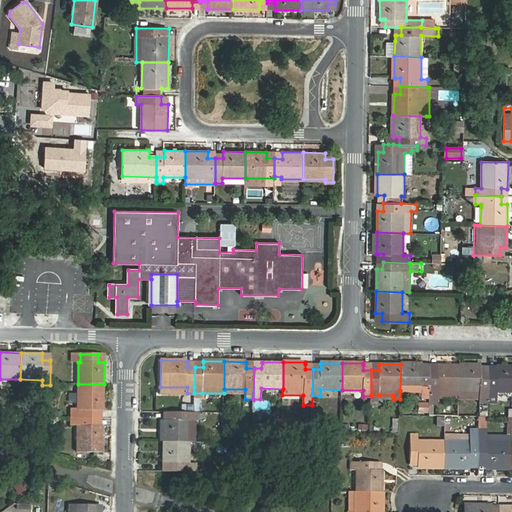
[(421,391),(421,403),(422,403),(430,403),(430,371),(422,371),(422,366),(422,364),(401,364),(400,390),(400,391),(421,391)]
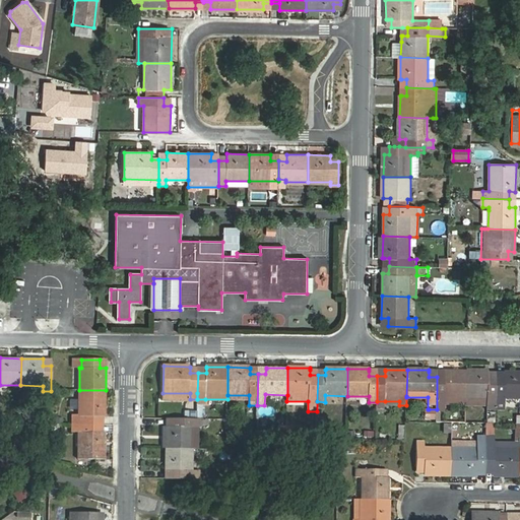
[(437,377),(437,409),(445,409),(446,405),(446,397),(466,397),(467,371),(445,371),(445,372),(445,377),(437,377)]
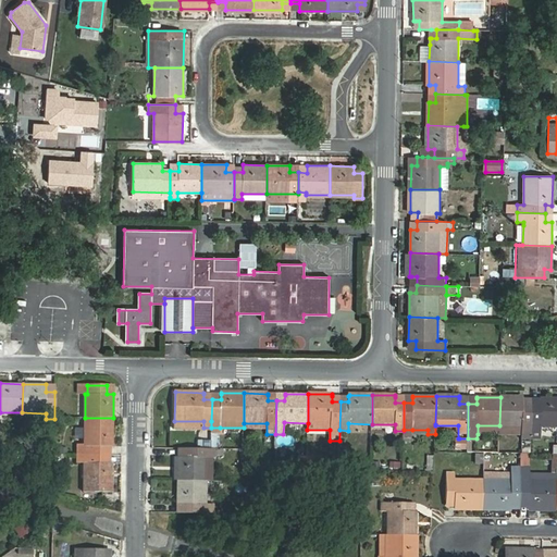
[(523,438),(531,438),(532,405),(523,405),(523,399),(523,397),(500,397),(499,425),(499,434),(522,434),(522,438),(523,438)]
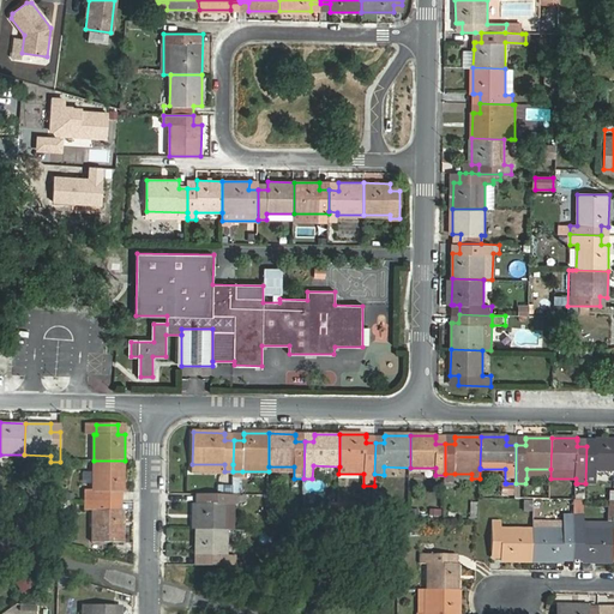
[(587,446),(585,483),(596,483),(596,470),(613,470),(613,438),(596,438),(596,440),(596,446),(587,446)]
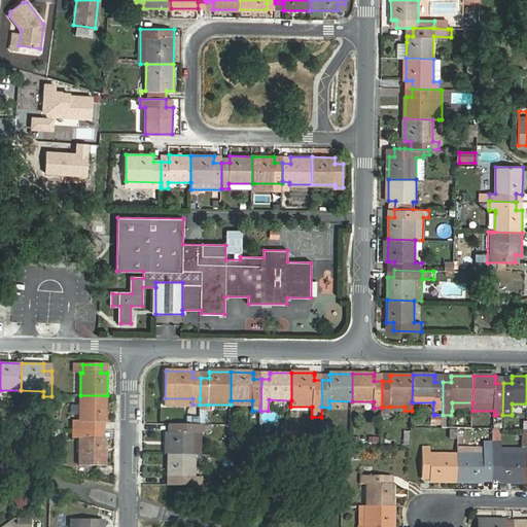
[(107,395),(80,395),(79,422),(73,422),(73,429),(100,430),(101,422),(105,422),(107,422),(107,395)]
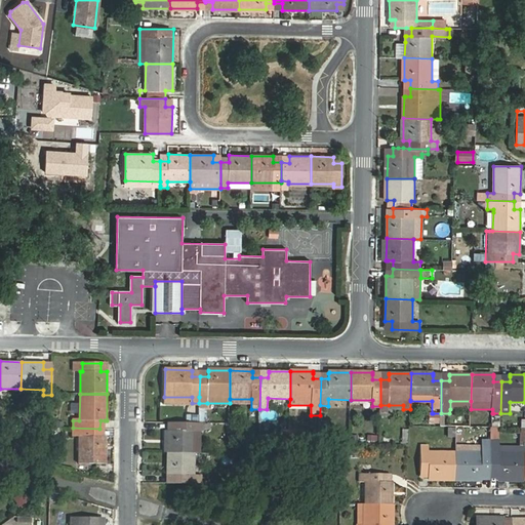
[(230,403),(230,409),(251,409),(251,399),(230,399),(230,403)]
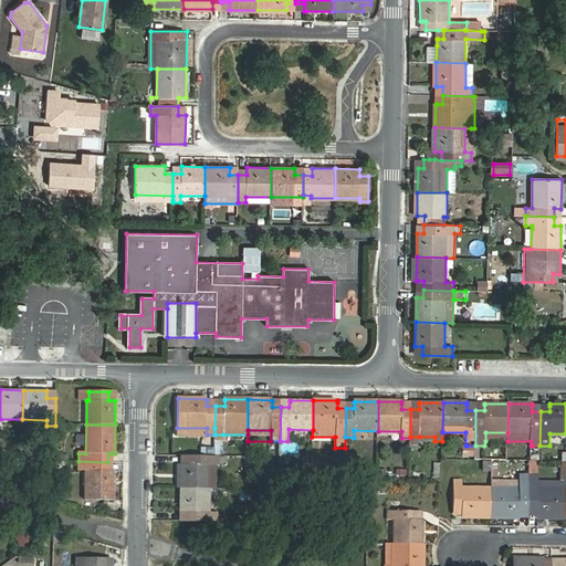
[(540,461),(540,446),(532,446),(531,461),(538,461),(540,461)]
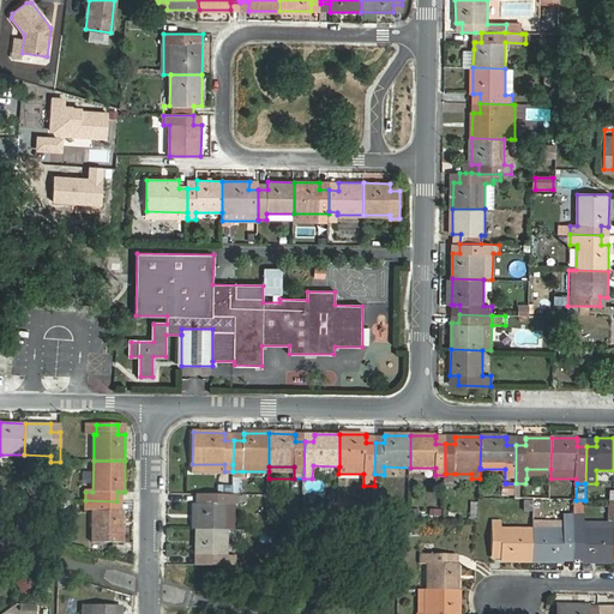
[(229,503),(235,503),(247,503),(247,494),(242,494),(234,494),(205,494),(204,503),(198,503),(197,503),(197,529),(228,530),(229,503)]
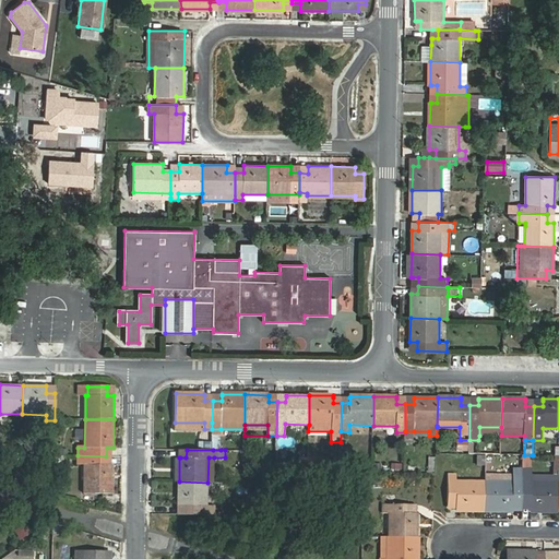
[(531,503),(531,509),(531,511),(558,511),(558,454),(555,455),(555,476),(531,475),(532,455),(524,455),(523,455),(523,462),(523,475),(522,503),(531,503)]
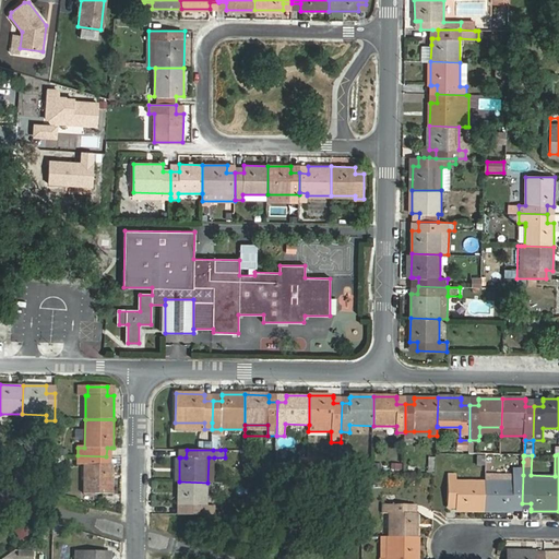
[(84,464),(84,492),(114,494),(114,464),(110,464),(106,464),(106,456),(78,455),(78,464),(84,464)]
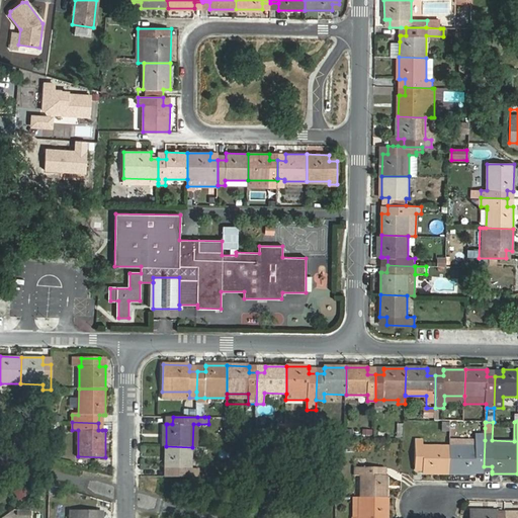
[(476,434),(476,440),(485,440),(485,428),(479,428),(479,434),(476,434)]
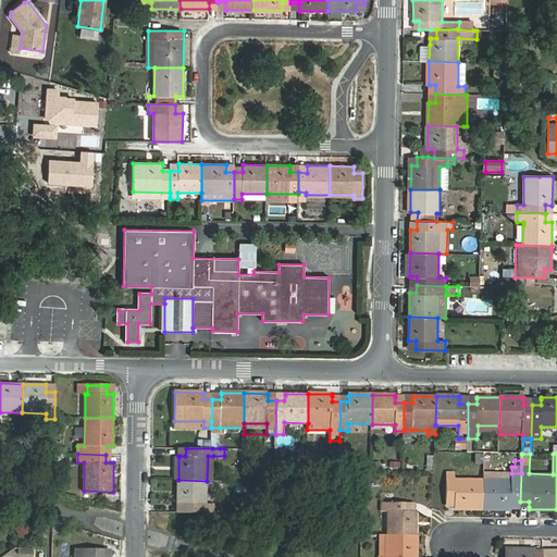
[(520,502),(521,473),(511,473),(483,473),(483,480),(483,508),(512,509),(512,507),(512,502),(520,502)]
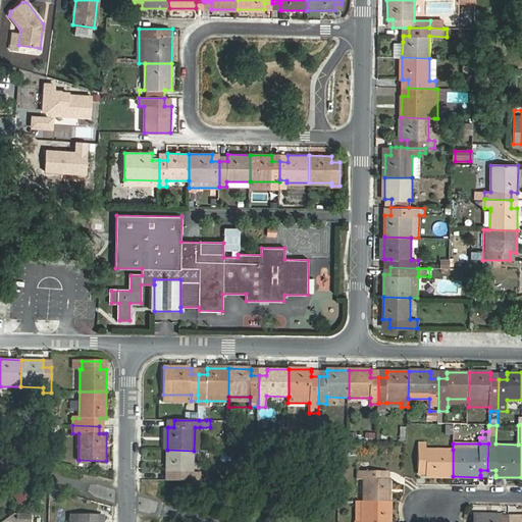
[(426,469),(426,474),(426,476),(453,476),(453,450),(427,449),(419,449),(419,469),(426,469)]
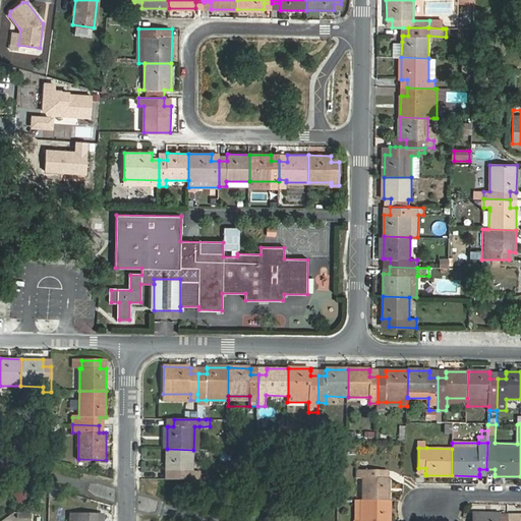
[(173,479),(200,479),(200,472),(193,472),(193,450),(167,449),(166,471),(173,471),(173,479)]
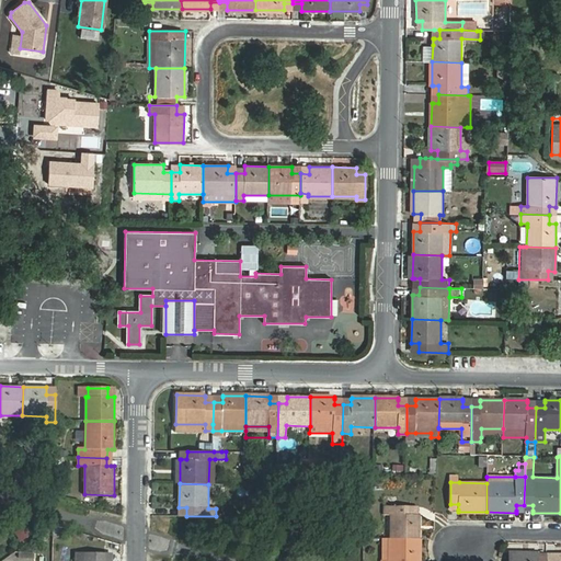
[(420,515),(419,515),(413,515),(413,506),(385,506),(385,515),(391,515),(390,538),(420,539),(420,515)]
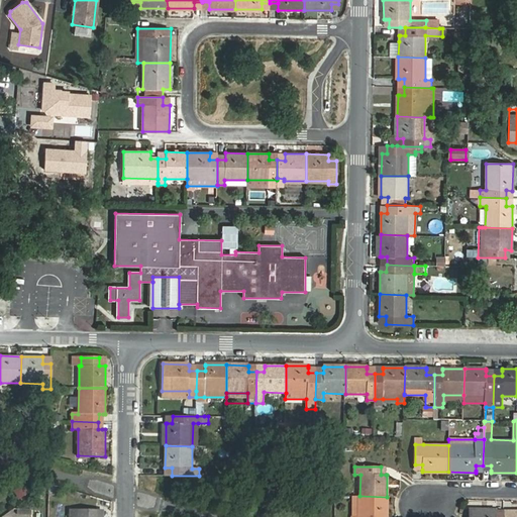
[(386,516),(387,497),(359,496),(359,516),(386,516)]
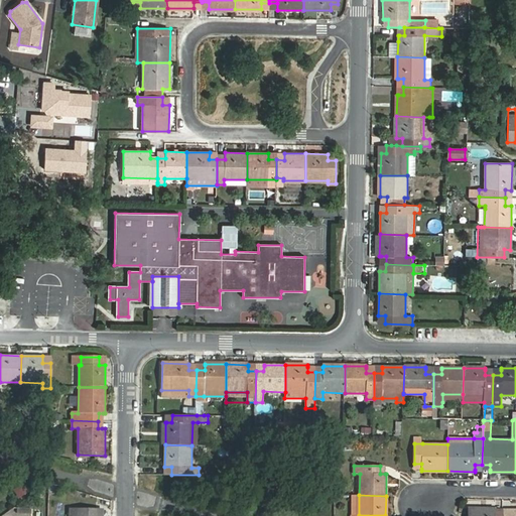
[(32,506),(18,505),(18,513),(31,514),(32,506)]
